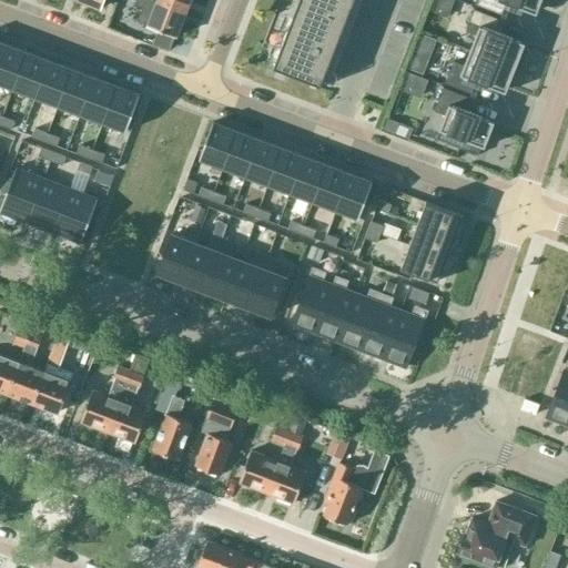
[(156,0),(156,1),(184,12),(189,0),(156,0)]
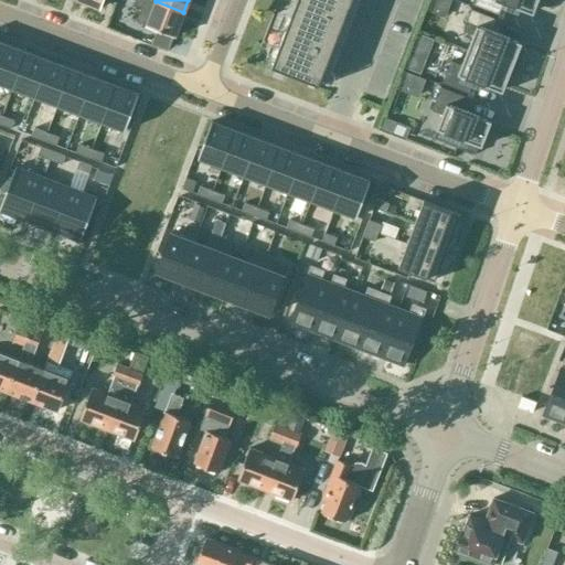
[(297,0),(272,66),(319,85),(351,0),(297,0)]
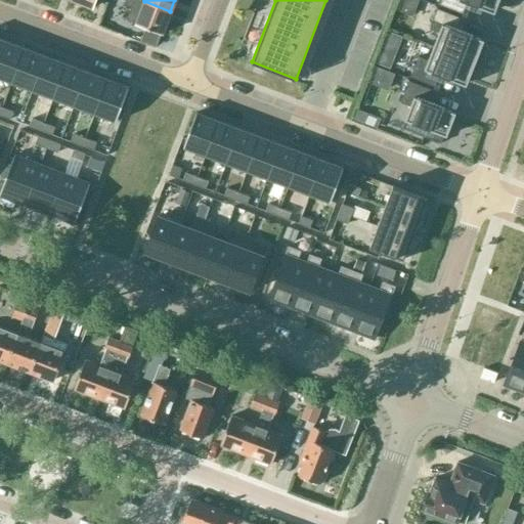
[(498,0),(439,0),(438,4),(463,13),(467,2),(494,13),(498,0)]
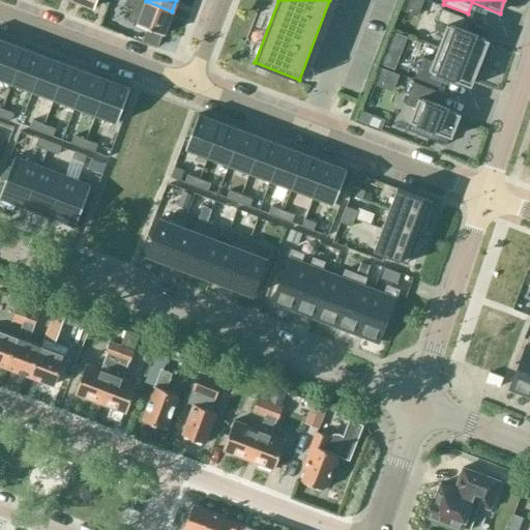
[(164,34),(172,11),(146,1),(137,24),(164,34)]
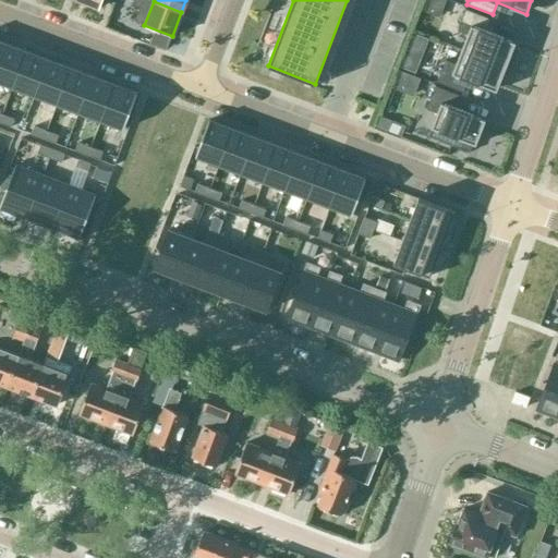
[(506,67),(514,43),(486,31),(490,19),(464,9),(457,31),(466,35),(461,49),(506,67)]
